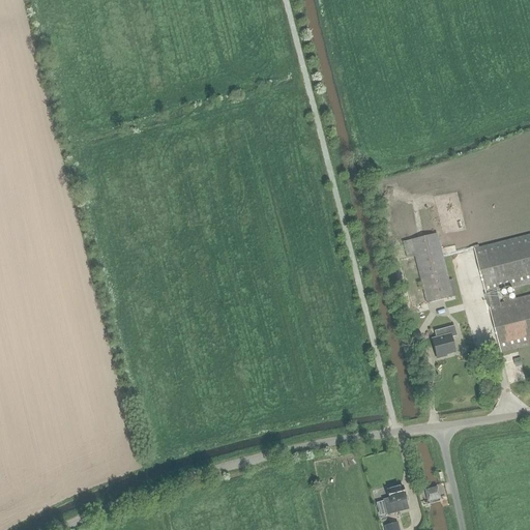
[(428,303),(452,297),(455,296),(451,280),(447,281),(441,256),(436,234),(403,242),(407,259),(415,257),(428,303)]
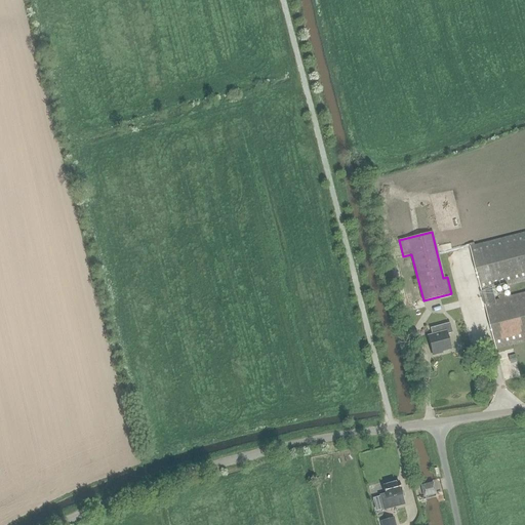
[(524,293),(495,300),(493,289),(524,281),(524,233),(472,246),(483,290),(482,291),(485,305),(486,304),(496,349),(513,345),(524,341),(524,293)]
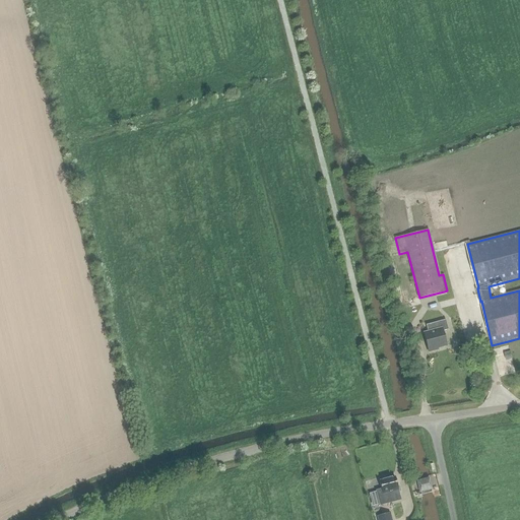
[(424,331),(429,351),(438,349),(438,347),(446,345),(443,330),(449,328),(446,318),(426,323),(428,330),(424,331)]
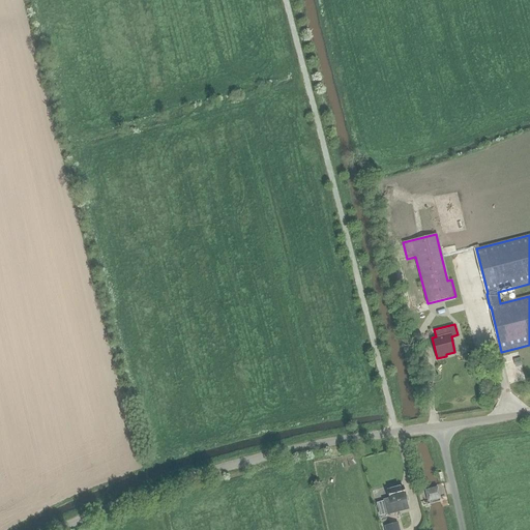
[(407,502),(403,487),(387,491),(389,498),(383,500),(386,516),(409,510),(407,502)]
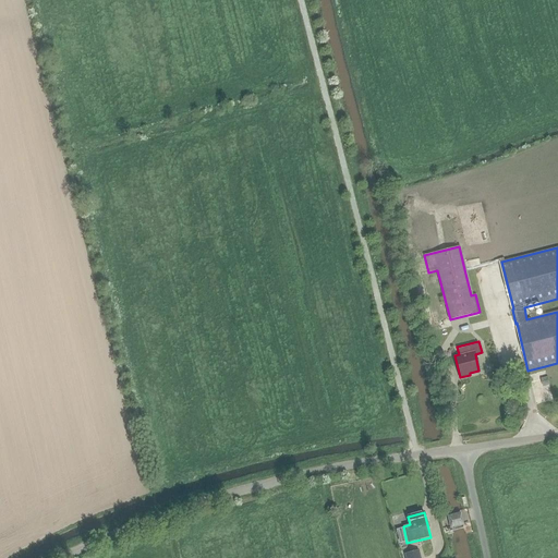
[(449,528),(461,525),(458,514),(446,518),(449,528)]
